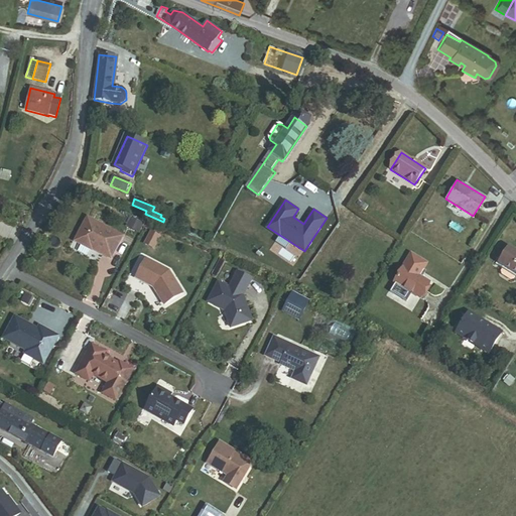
[(143,223),(132,217),(127,227),(138,232),(143,223)]
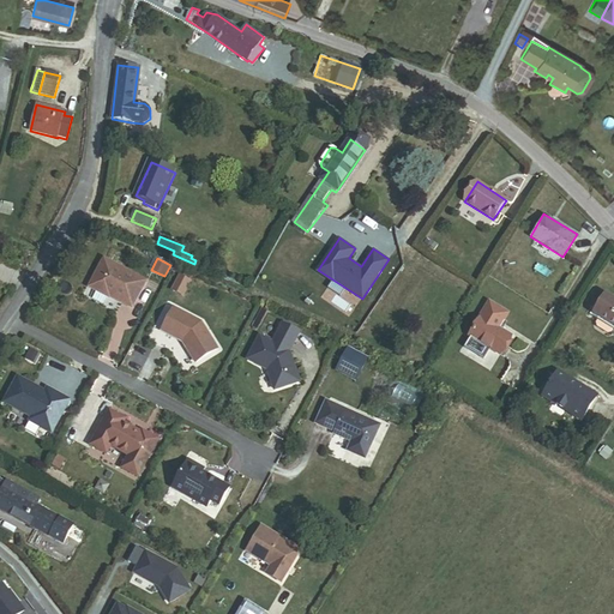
[(146,282),(102,259),(89,288),(133,309),(146,282)]
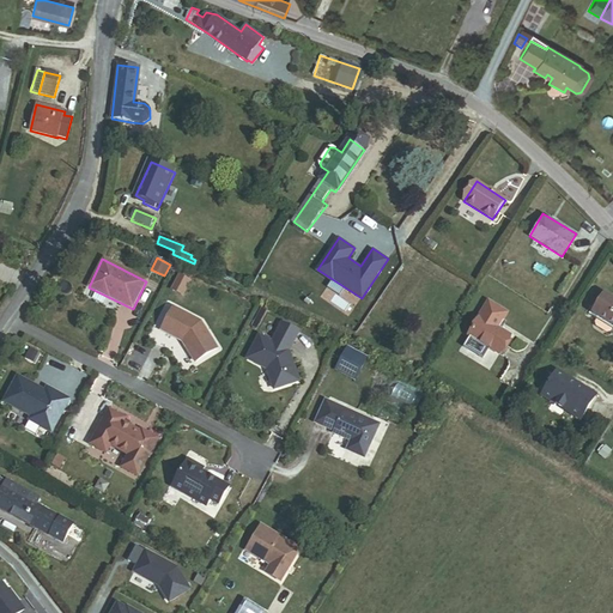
[(189,281),(178,277),(173,290),(182,295),(189,281)]
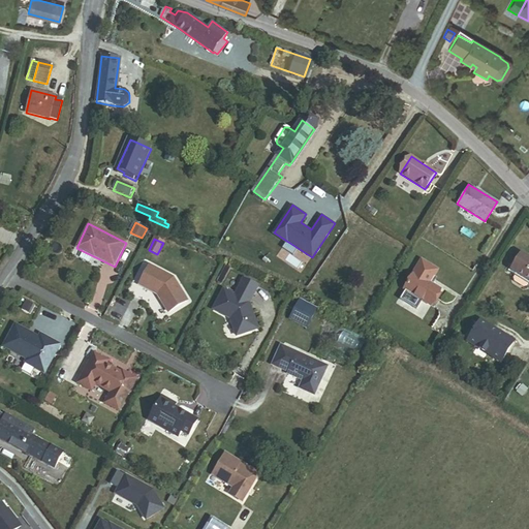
[(471,254),(463,250),(456,263),(463,268),(471,254)]
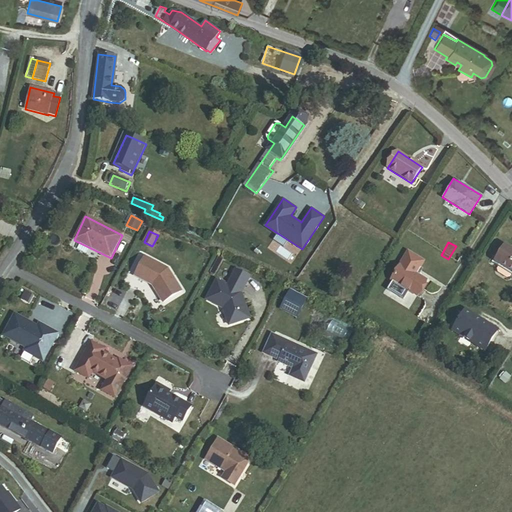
[(511,249),(504,245),(494,261),(511,271),(511,249)]
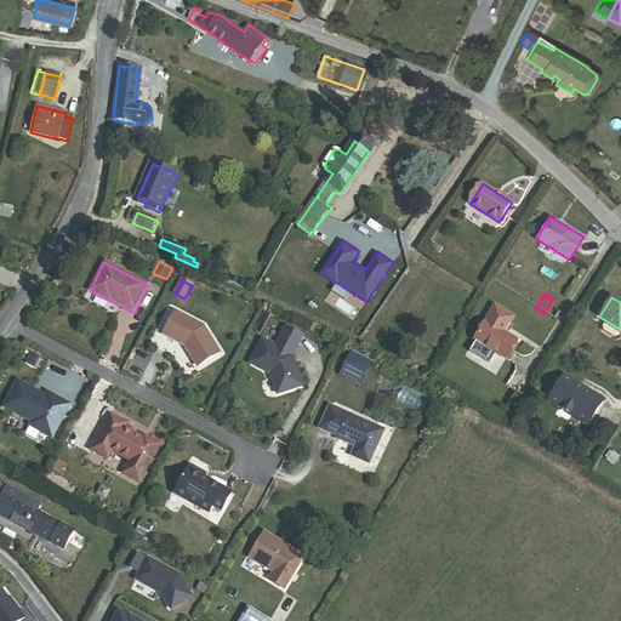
[(496,307),(476,341),(477,342),(471,353),(490,365),(497,354),(506,360),(518,341),(505,334),(514,318),(496,307)]
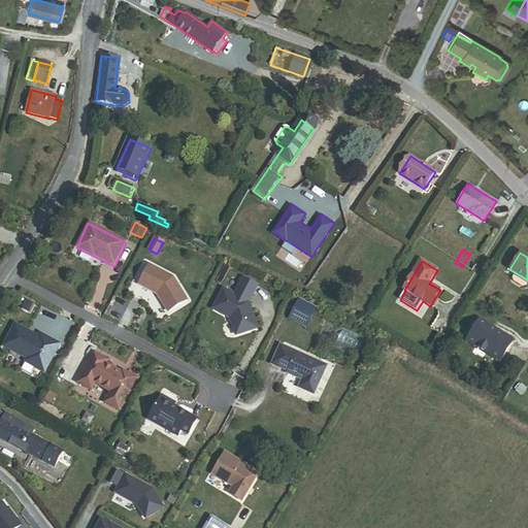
[(172,277),(150,265),(139,285),(157,294),(168,311),(187,300),(172,277)]
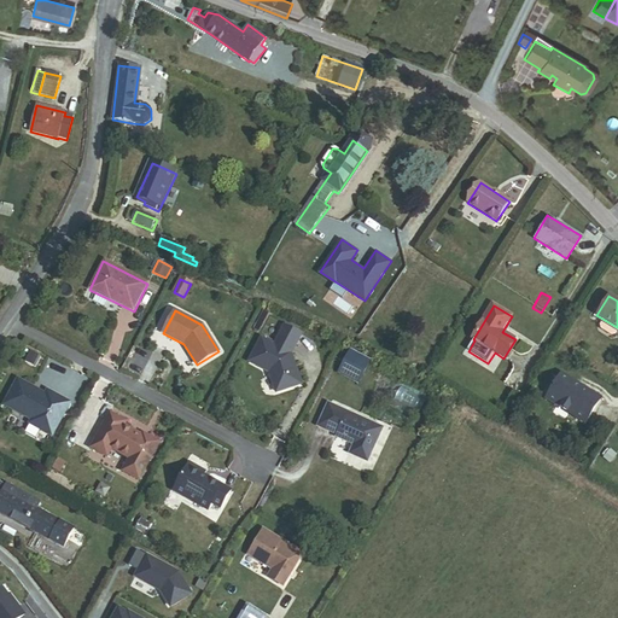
[(302,334),(285,326),(274,345),(261,338),(249,362),(268,373),(275,394),(302,384),(291,354),(302,334)]
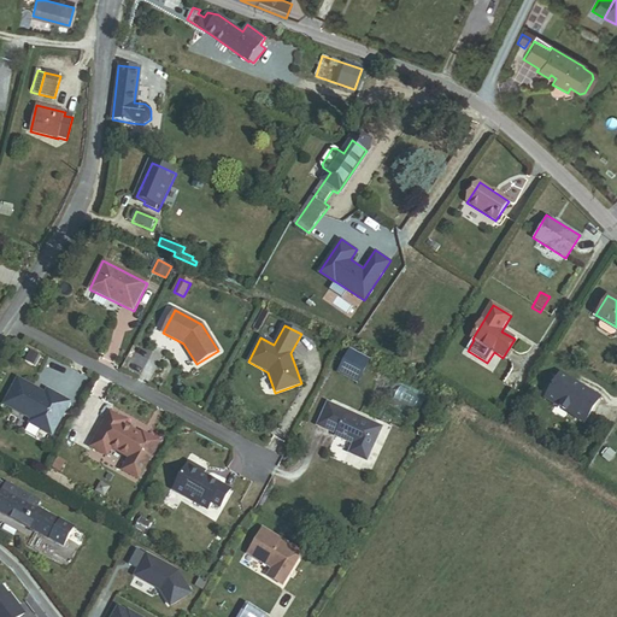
[(340,372),(359,382),(370,362),(352,351),(340,372)]
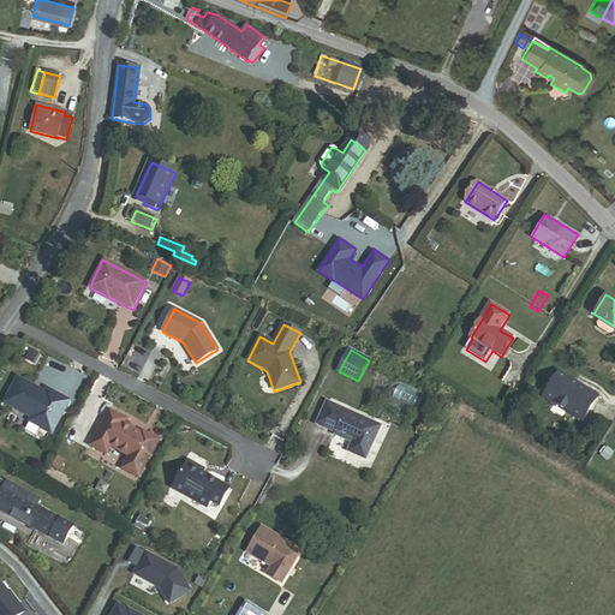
[(46,390),(18,376),(5,402),(33,417),(30,421),(53,433),(71,399),(57,392),(54,395),(46,390)]
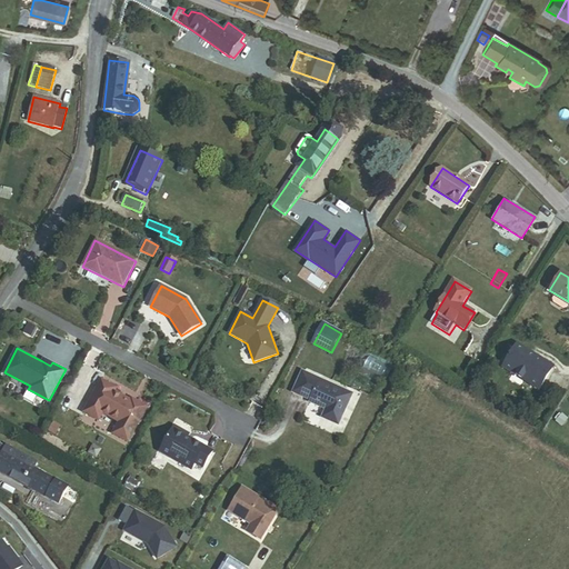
[(349,392),(301,371),(292,392),(310,400),(309,402),(326,410),(322,418),(321,418),(338,426),(345,409),(342,408),(349,392)]
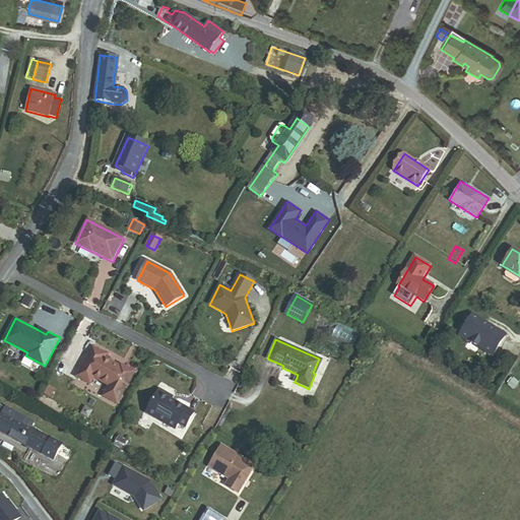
[(89,345),(72,373),(85,381),(89,375),(105,384),(98,394),(111,402),(130,372),(122,367),(121,369),(116,365),(101,356),(103,352),(89,345)]
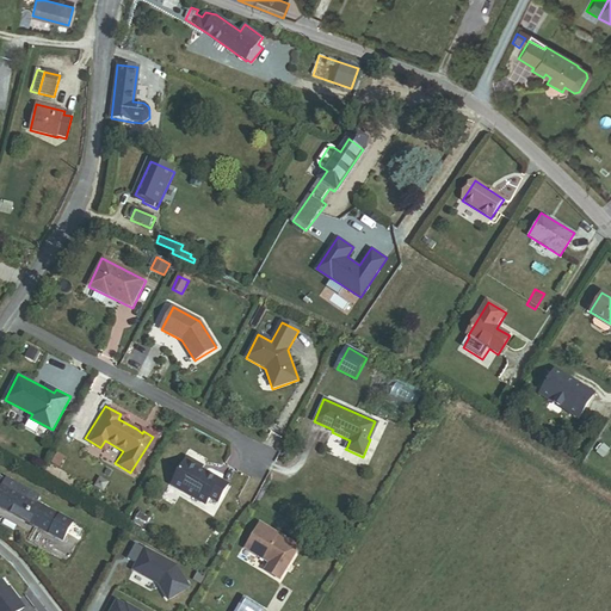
[(178,489),(176,493),(198,507),(202,501),(210,506),(222,489),(201,475),(199,476),(196,474),(196,473),(198,470),(183,460),(167,482),(178,489)]
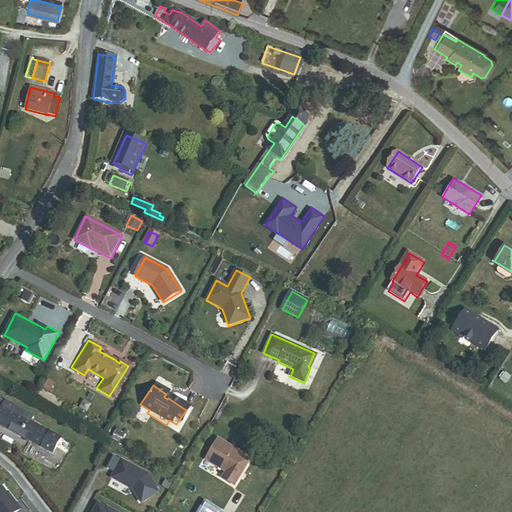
[(62,440),(30,422),(33,418),(6,403),(3,407),(0,405),(0,426),(53,456),(62,440)]
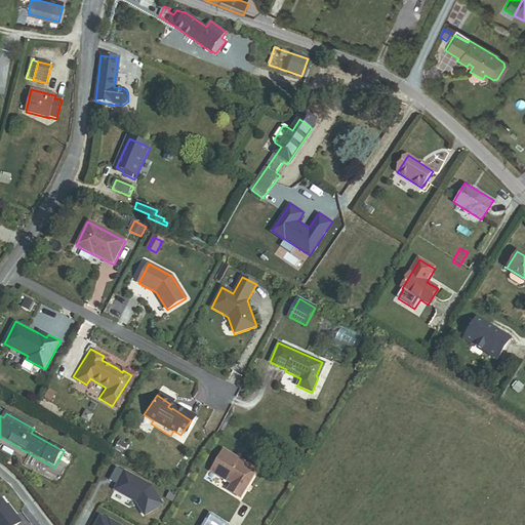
[(142,417),(151,423),(153,420),(144,414),(142,417)]
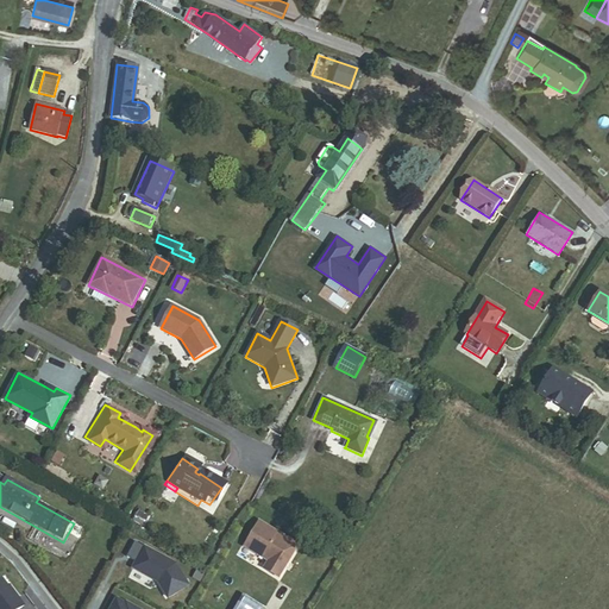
[(294,546),(256,525),(242,548),(265,563),(262,570),(276,578),(294,546)]
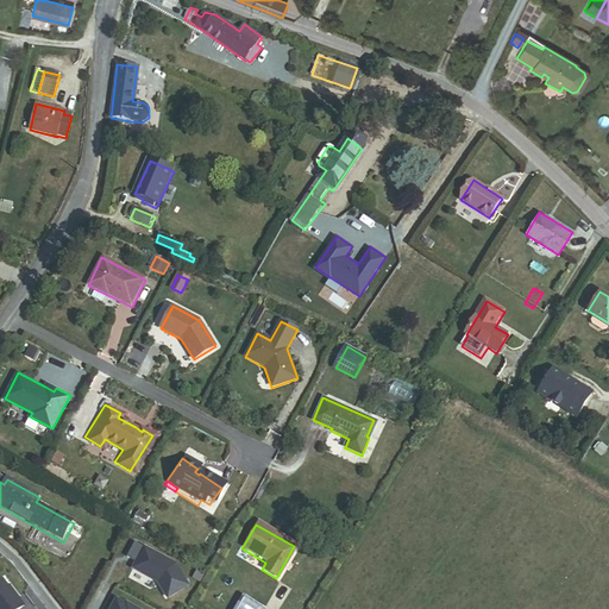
[(162,560),(143,548),(131,570),(156,584),(165,600),(186,588),(174,566),(168,563),(167,564),(162,560)]
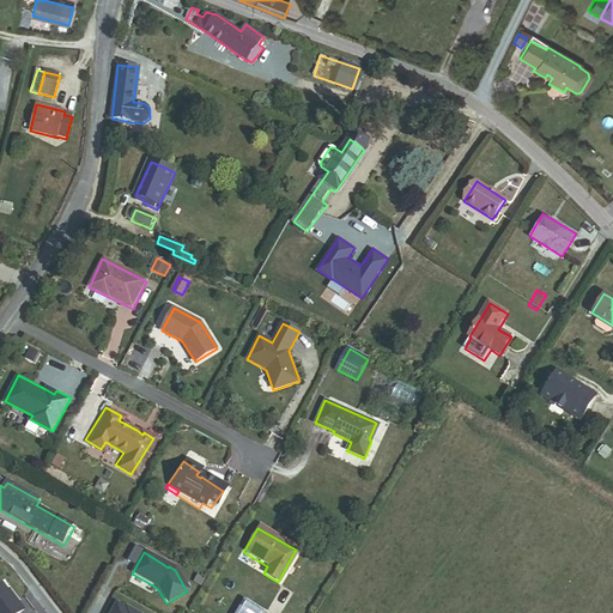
[(22,612),(24,612),(12,596),(11,598),(2,586),(0,587),(0,612),(22,612)]
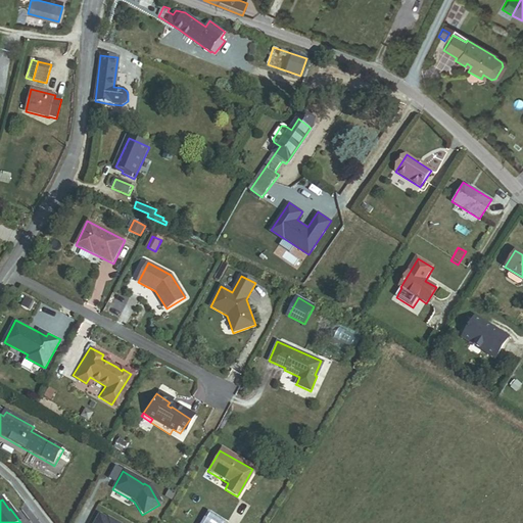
[(227,521),(211,513),(204,522),(226,522),(227,522),(227,521)]
